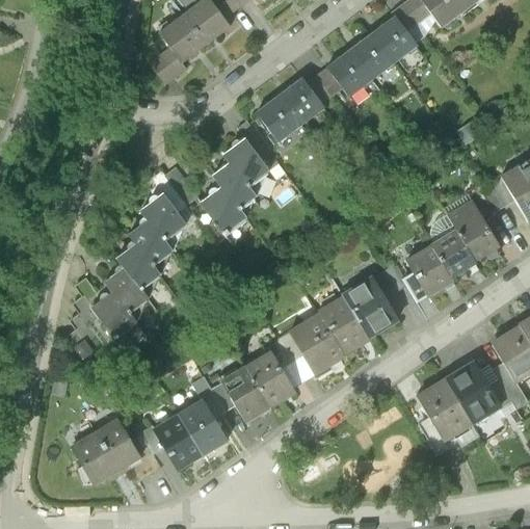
[(207,0),(186,16),(205,43),(230,25),(224,18),(211,0),(207,0)]
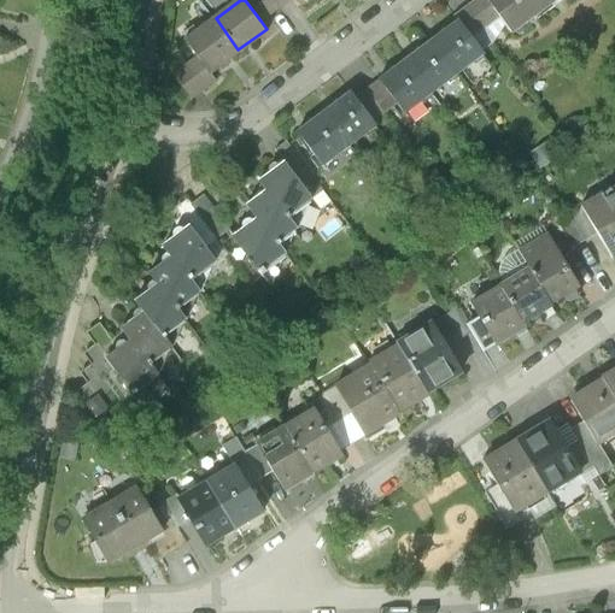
[(245,0),(261,21),(270,13),(270,12),(286,0),(245,0)]
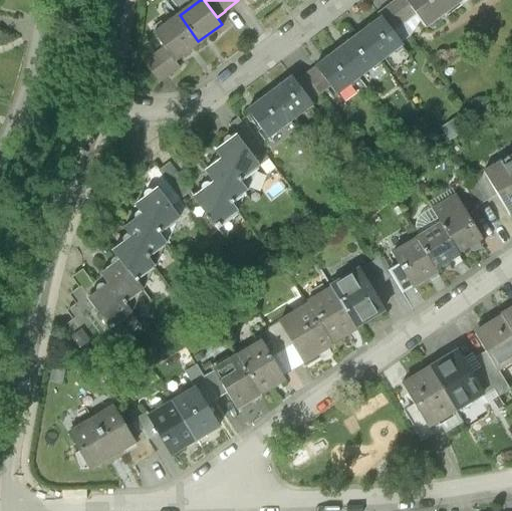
[(396,0),(379,12),(382,16),(402,42),(410,36),(422,19),(408,0),(396,0)]
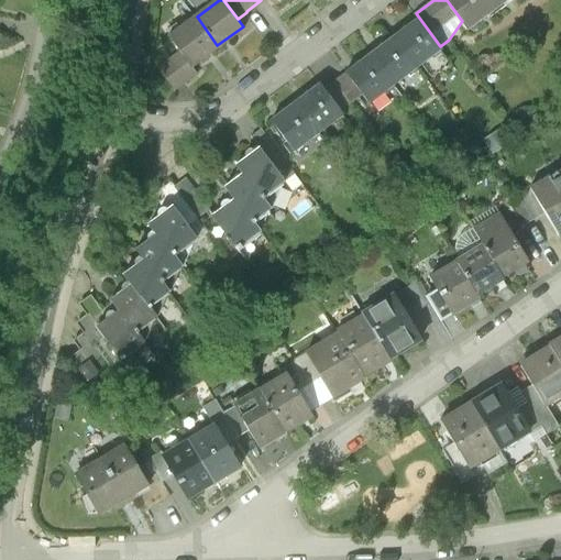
[(466,28),(498,4),(495,0),(447,0),(462,21),(466,28)]
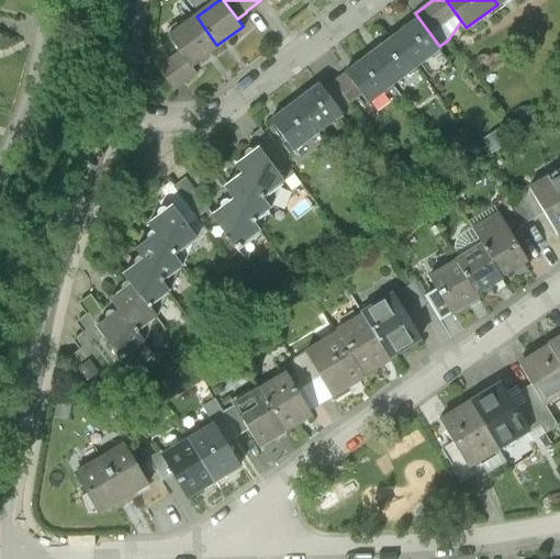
[(191,64),(216,45),(197,17),(170,36),(180,49),(191,64)]
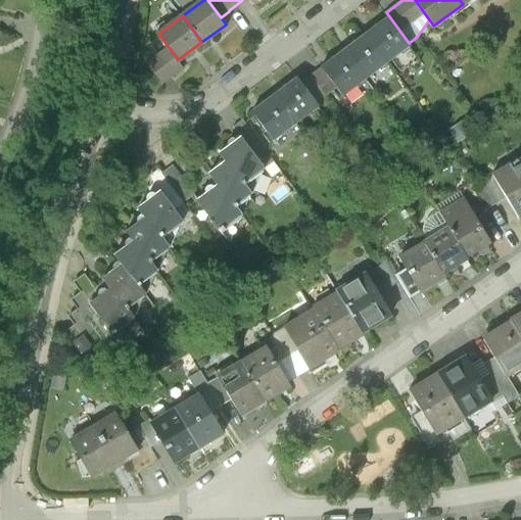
[(389,16),(367,34),(387,60),(409,43),(389,16)]
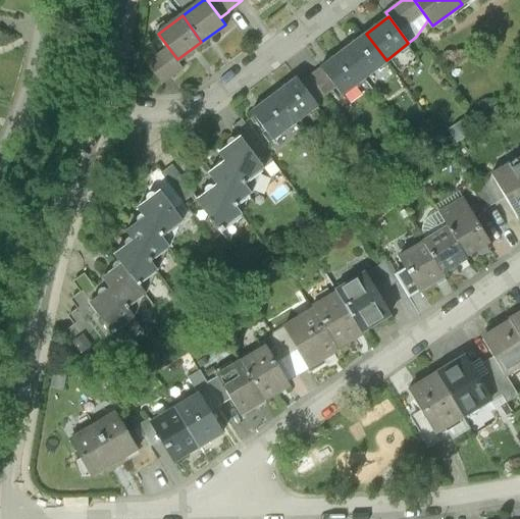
[(364,75),(386,60),(366,34),(345,50),(364,75)]
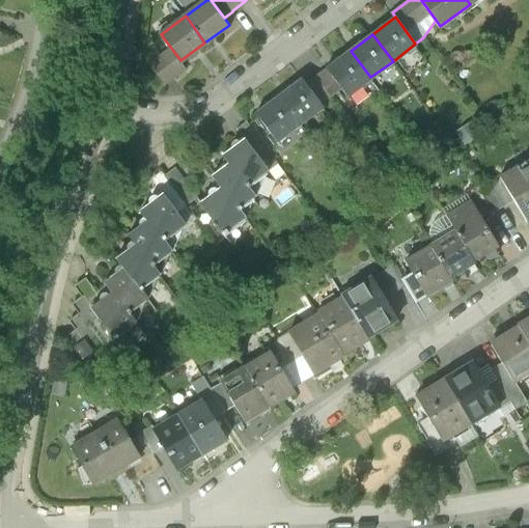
[(170,47),(159,55),(161,57),(151,64),(166,84),(186,68),(181,60),(170,47)]
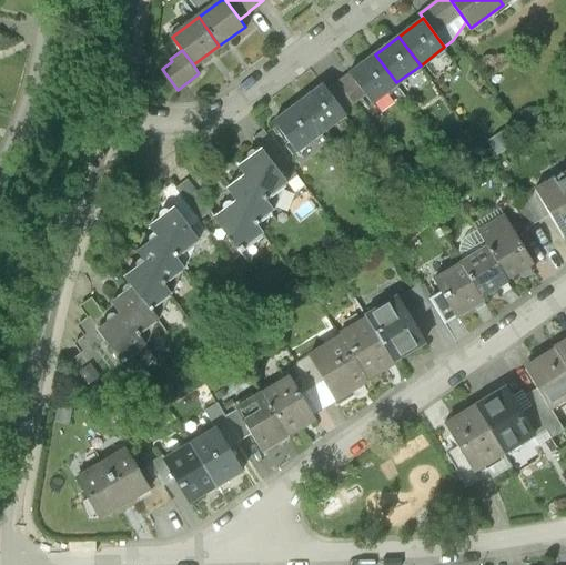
[(372,101),(396,82),(375,54),(351,72),(366,92),(372,101)]
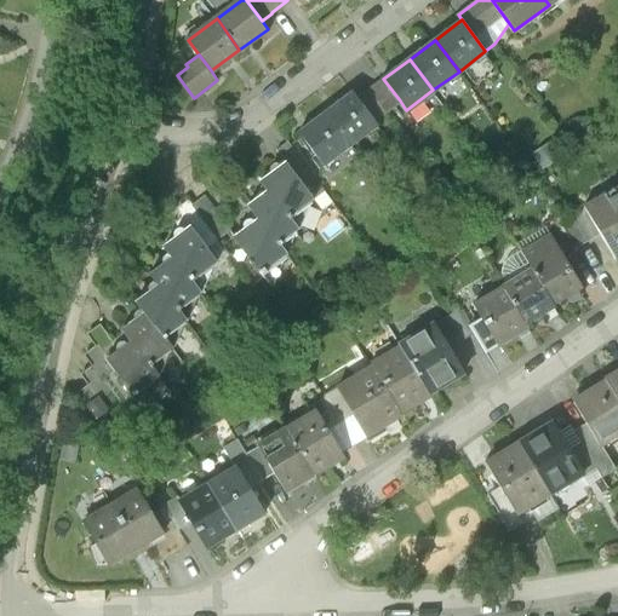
[(383,79),(359,98),(375,119),(400,101),(383,79)]
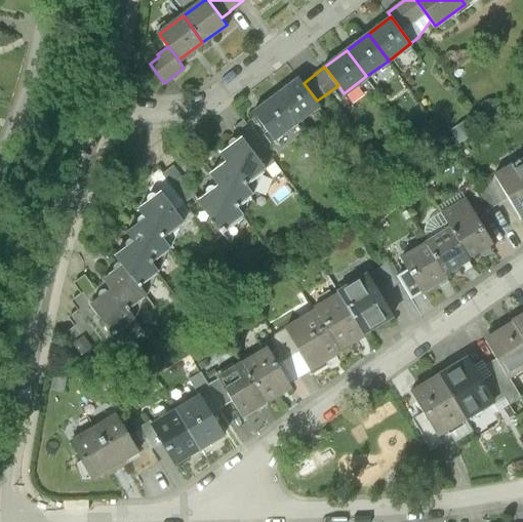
[(299,78),(277,94),(297,121),(319,104),(317,101),(304,83),(299,78)]
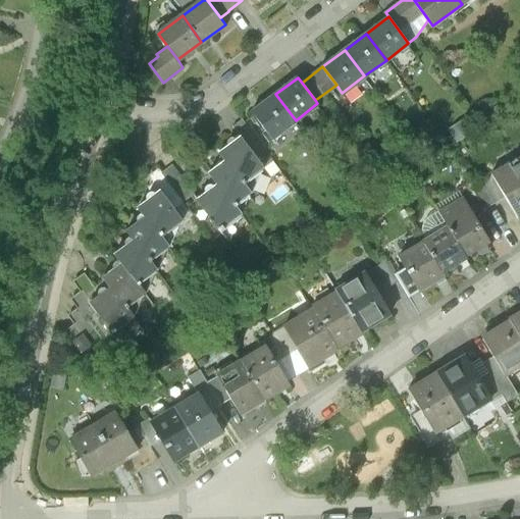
[(273,137),(296,120),(275,94),(253,111),(273,137)]
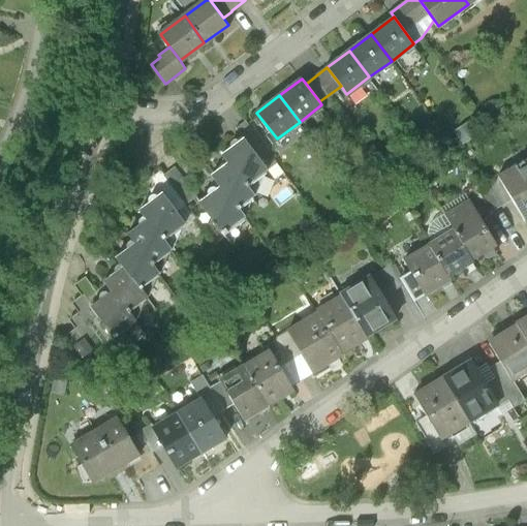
[(235,125),(243,136),(267,167),(274,177),(284,168),(245,117),(235,125)]
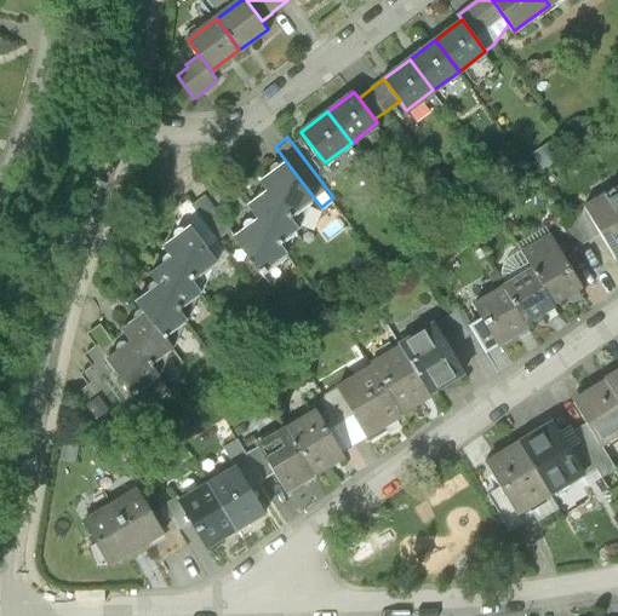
[(261,179),(268,189),(287,216),(313,196),(285,160),(282,162),(281,160),(279,159),(276,159),(273,160),(270,161),(269,163),(268,166),(268,170),(270,172),(261,179)]
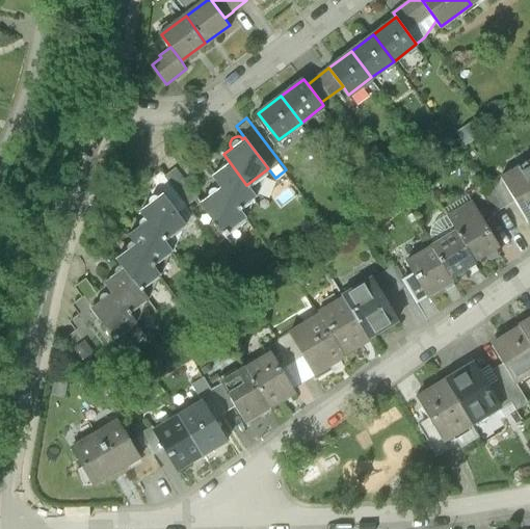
[(502,177),(503,179),(515,201),(528,221),(529,220),(529,161),(502,177)]
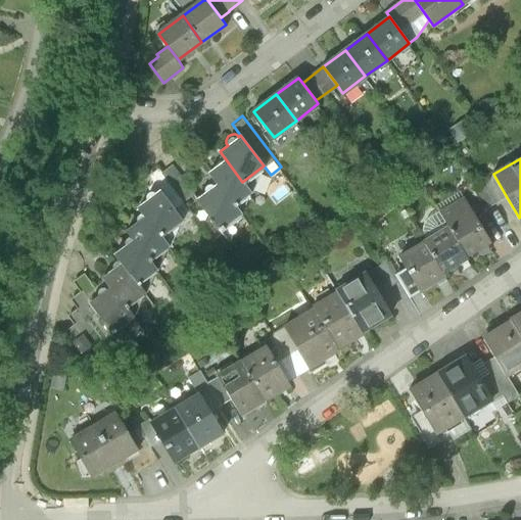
[(251,192),(242,182),(226,159),(209,173),(219,184),(235,205),(251,192)]
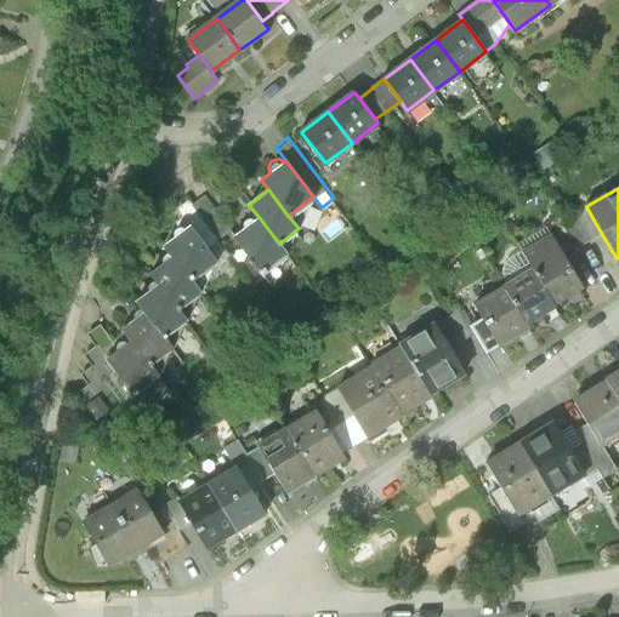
[(175,207),(189,226),(216,261),(227,252),(217,240),(228,232),(202,196),(191,205),(186,199),(175,207)]
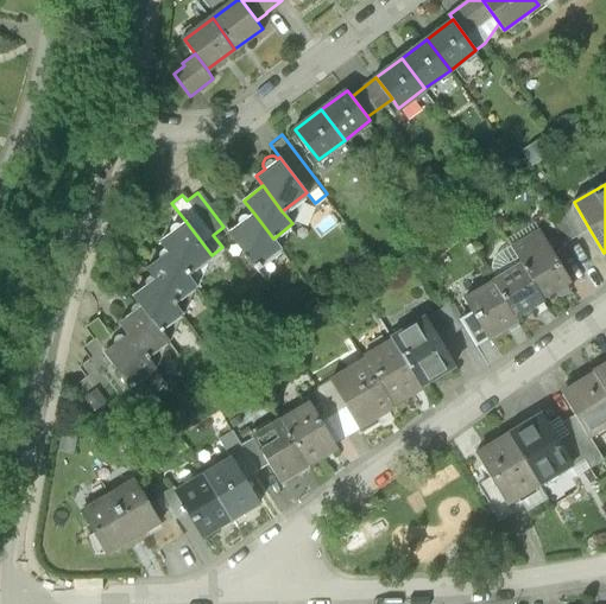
[(538,229),(541,229),(553,250),(589,229),(575,204),(550,218),(549,217),(536,226),(538,229)]
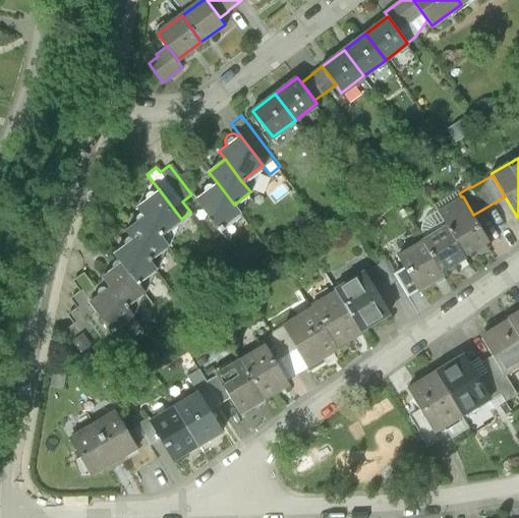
[(205,193),(195,200),(220,232),(224,230),(223,228),(241,214),(234,205),(218,183),(214,186),(213,185),(211,184),(209,184),(208,184),(207,185),(205,186),(205,188),(204,189),(205,191),(205,193)]
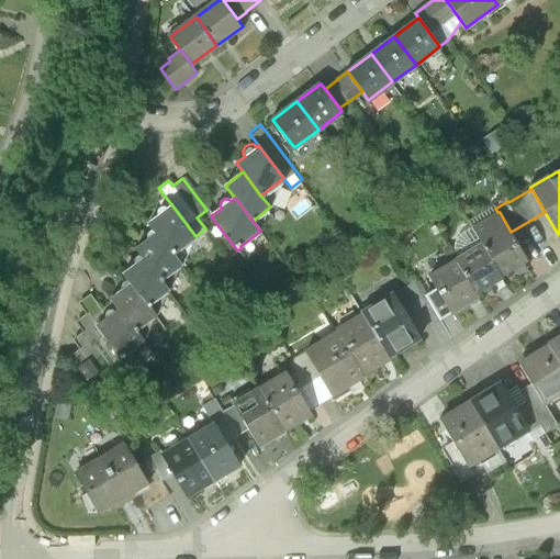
[(148,223),(153,227),(172,254),(196,236),(171,204),(168,208),(167,207),(165,205),(164,205),(161,205),(160,205),(159,207),(158,208),(157,209),(157,211),(157,212),(157,214),(158,215),(148,223)]
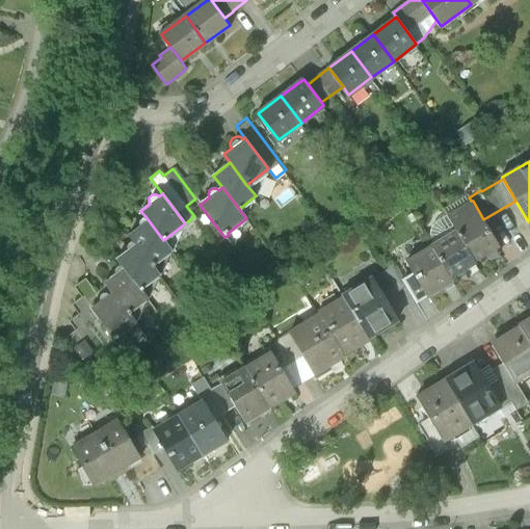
[(447,215),(456,231),(475,262),(500,246),(483,219),(473,201),(471,201),(447,215)]
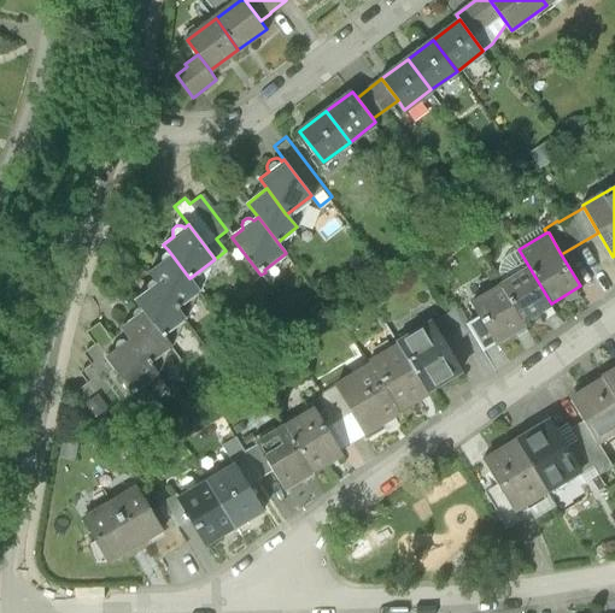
[(199,290),(189,278),(168,249),(158,257),(157,259),(157,260),(158,261),(159,263),(160,264),(150,272),(154,278),(177,307),(199,290)]
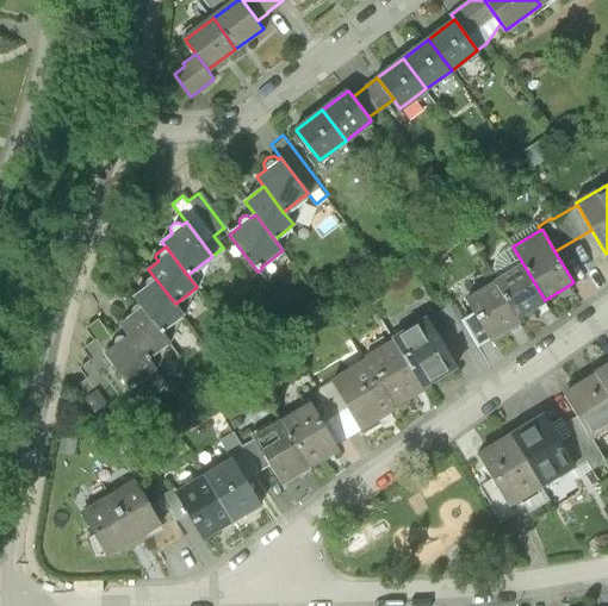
[(495,281),(496,283),(519,319),(546,303),(545,300),(523,264),(495,281)]
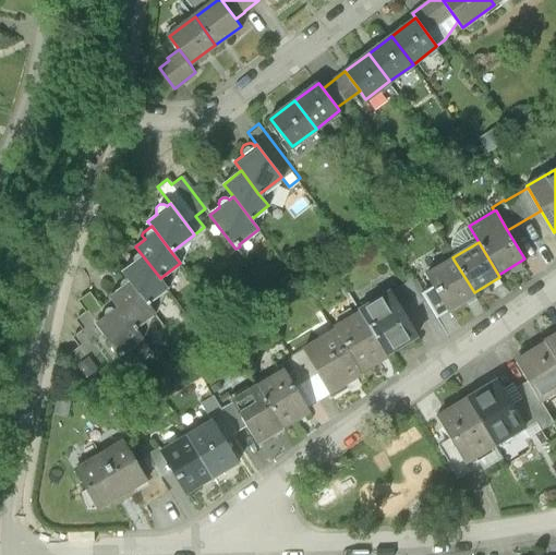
[(123,272),(127,276),(146,302),(166,287),(160,278),(140,252),(131,257),(131,260),(131,261),(131,262),(132,263),(133,264),(123,272)]
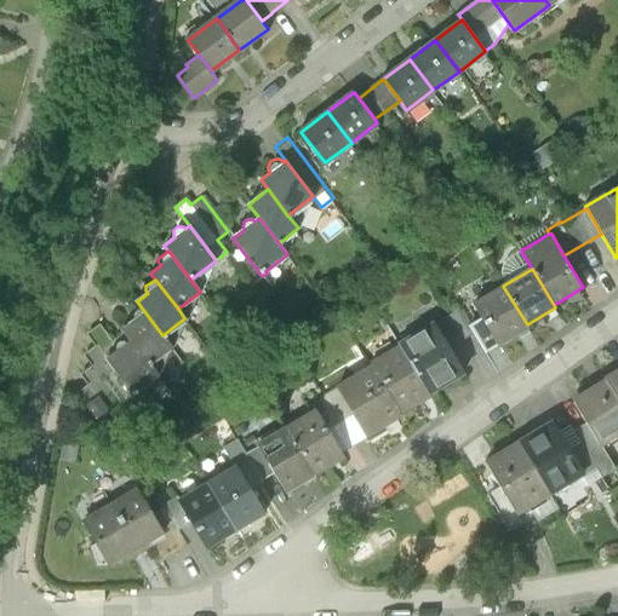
[(482,317),(469,326),(474,333),(486,352),(528,327),(527,324),(504,288),(475,305),(482,317)]
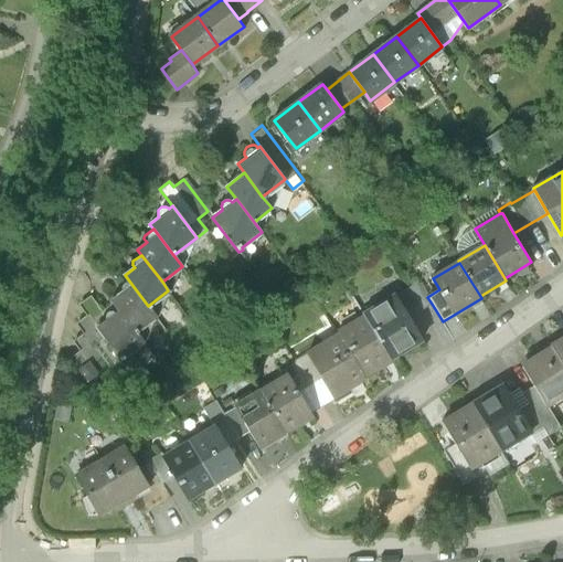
[(112,299),(119,310),(137,332),(157,317),(148,306),(128,279),(119,286),(119,287),(119,288),(120,289),(120,290),(121,292),(112,299)]
